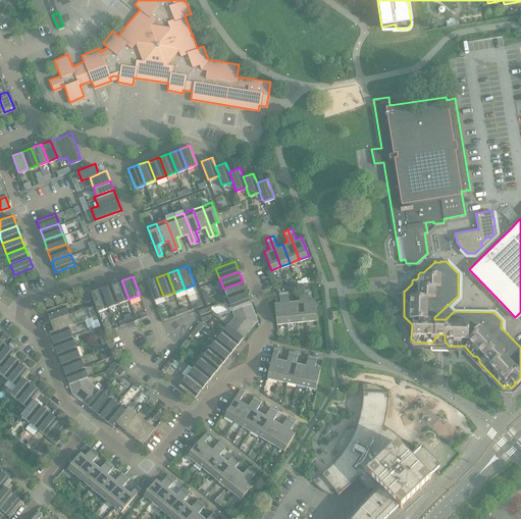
[(163,296),(156,277),(146,281),(153,300),(163,296)]
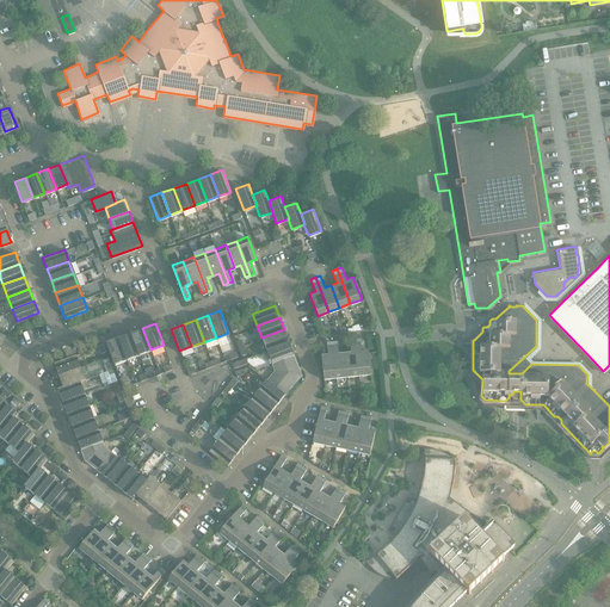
[(151,350),(142,328),(130,332),(139,354),(151,350)]
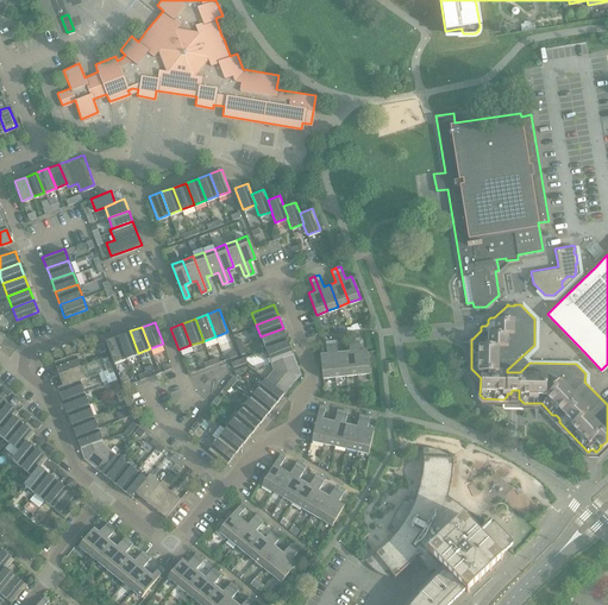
[(287,340),(283,328),(261,336),(265,348),(287,340)]
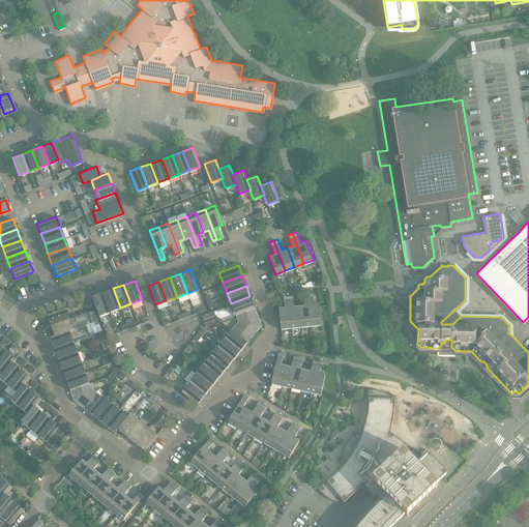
[(120,308),(113,288),(103,292),(109,312),(120,308)]
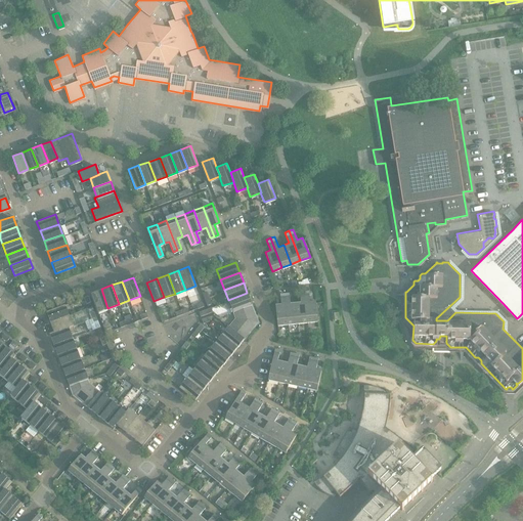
[(107,308),(101,289),(90,293),(97,312),(107,308)]
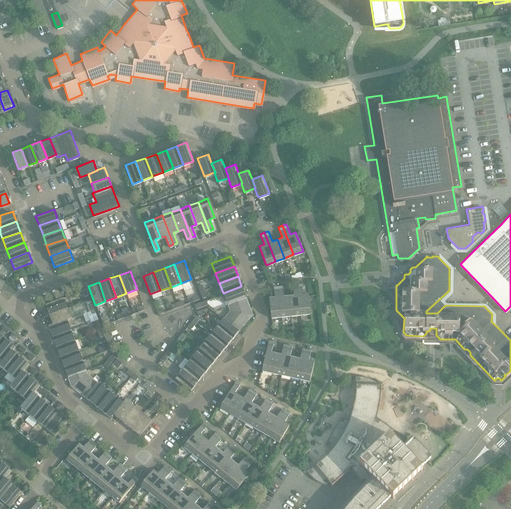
[(310,313),(307,293),(302,293),(301,282),(296,283),(300,314),(310,313)]
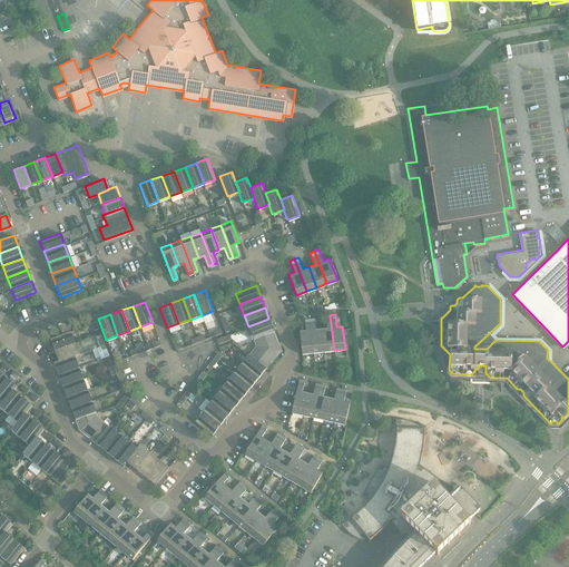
[(334,350),(330,315),(325,315),(326,328),(321,329),(323,351),(334,350)]
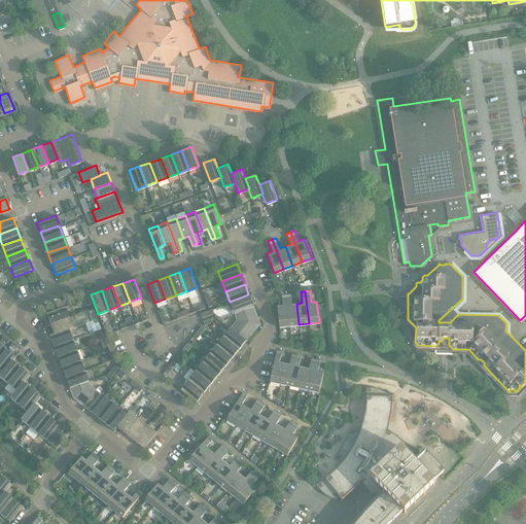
[(299,324),(296,304),(291,304),(290,292),(285,293),(288,325),(299,324)]
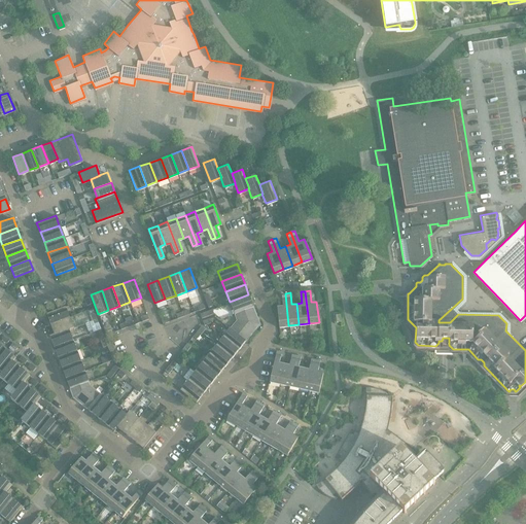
[(288,325),(285,293),(281,293),(282,305),(276,306),(278,326),(288,325)]
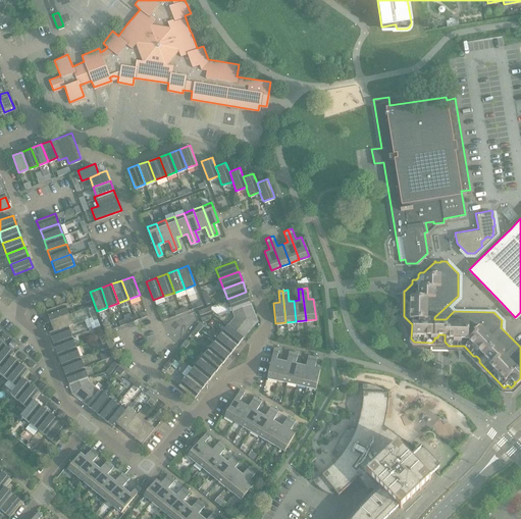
[(250,302),(246,292),(227,299),(231,310),(250,302)]
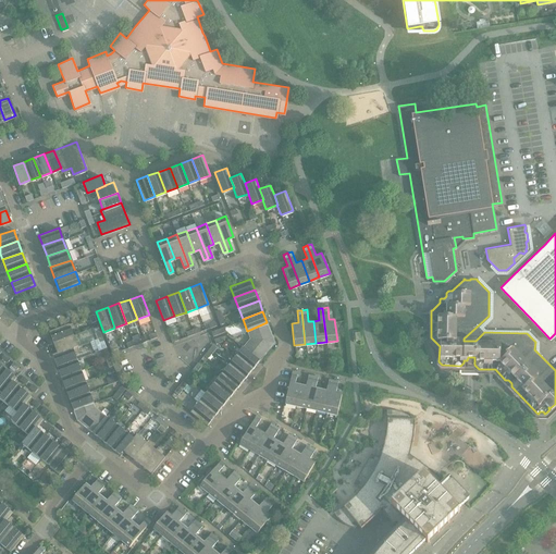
[(73,333),(69,322),(48,330),(52,341),(73,333)]
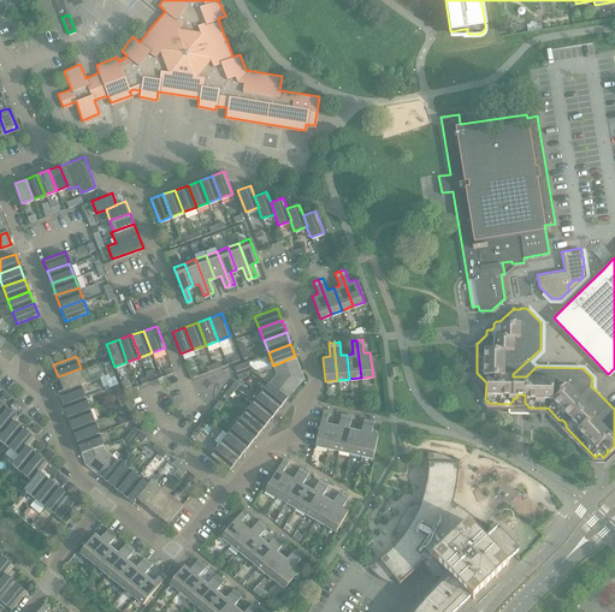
[(285,398),(303,376),(295,356),(273,366),(276,372),(267,382),(285,398)]
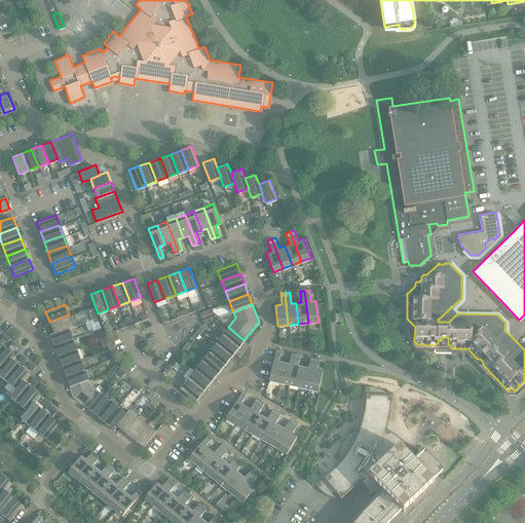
[(73,326),(69,314),(49,322),(53,332),(61,329),(61,330),(68,327),(73,326)]
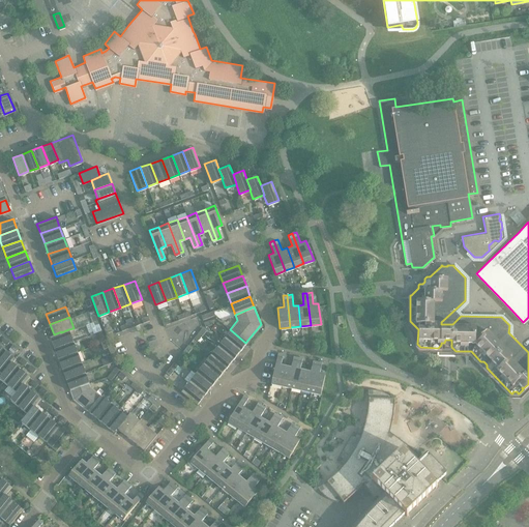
[(72,340),(68,329),(61,332),(61,331),(54,334),(49,335),(53,347),(72,340)]
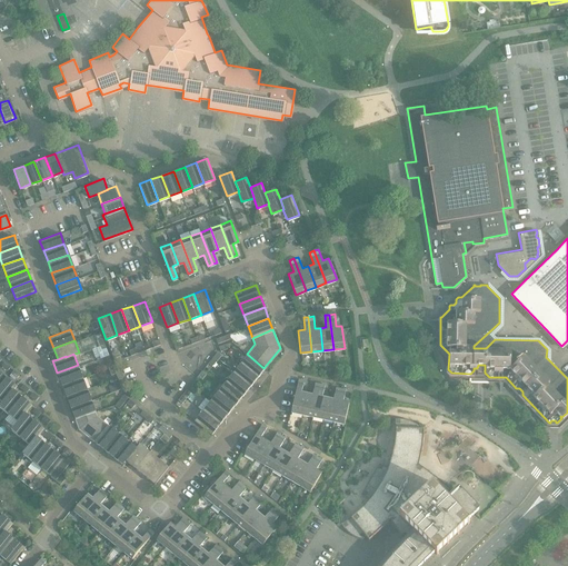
[(263,368),(247,354),(239,363),(257,377),(263,368)]
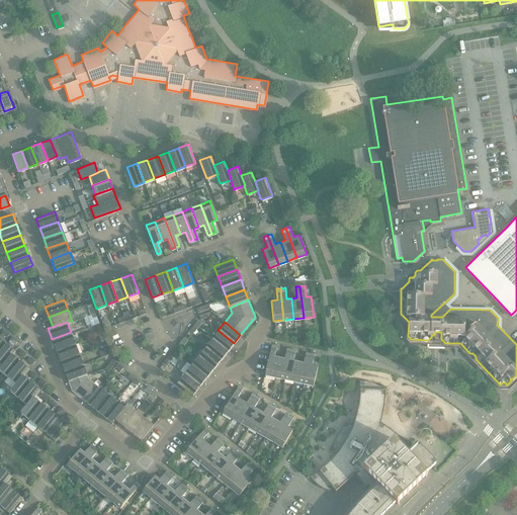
[(234,343),(218,330),(210,339),(227,351),(234,343)]
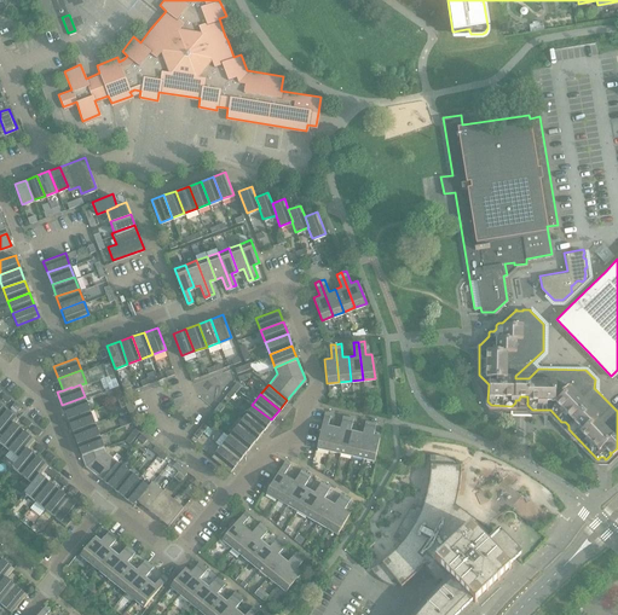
[(90,410),(85,396),(62,405),(67,418),(90,410)]
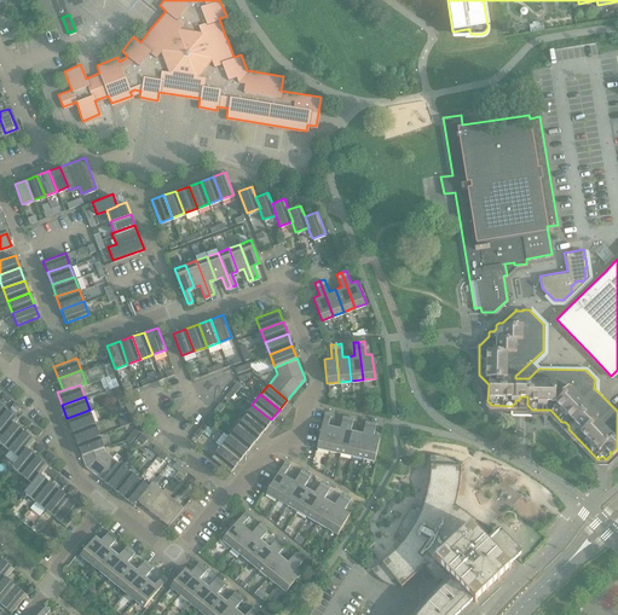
[(271,419),(252,405),(244,415),(263,430),(271,419)]
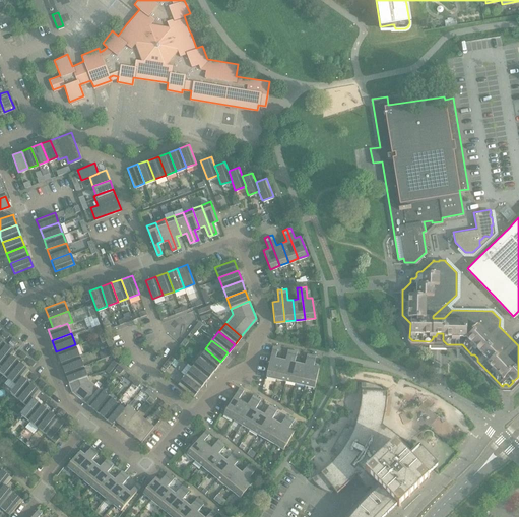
[(7,361),(11,354),(14,350),(5,343),(0,349),(0,365),(1,366),(6,360),(7,361)]
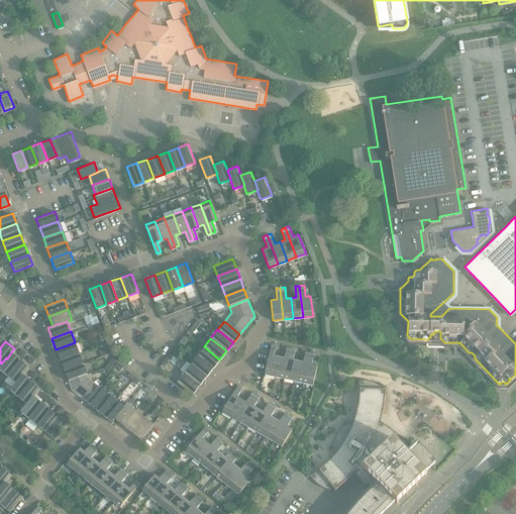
[(78,351),(75,342),(56,349),(60,358),(78,351)]
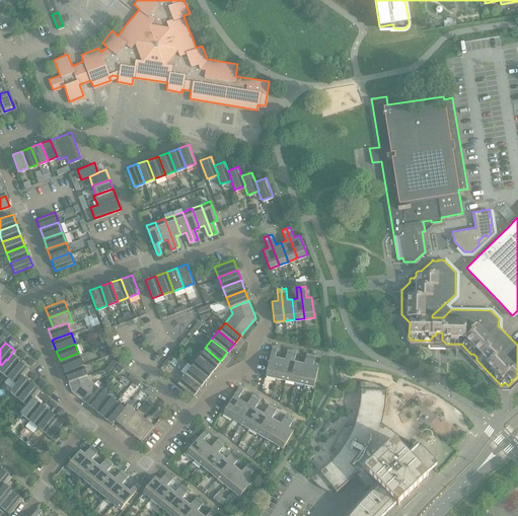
[(275,377),(279,358),(274,357),(277,345),(272,344),(265,374),(275,377)]
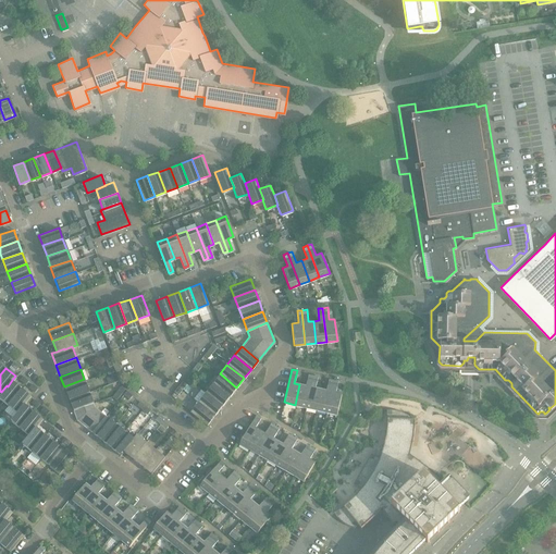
[(305,407),(312,373),(308,372),(305,385),(299,384),(295,405),(305,407)]
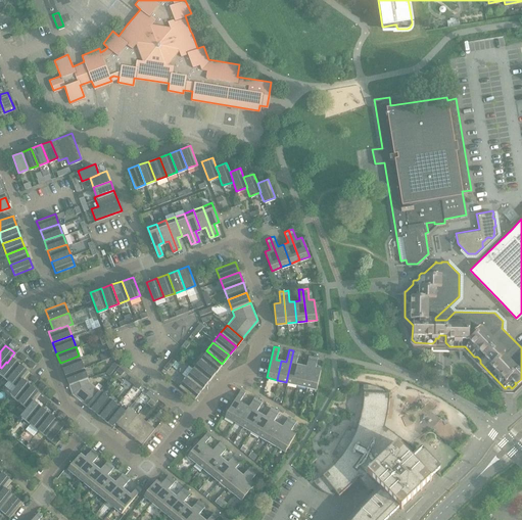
[(222,364),(206,350),(199,359),(215,372),(222,364)]
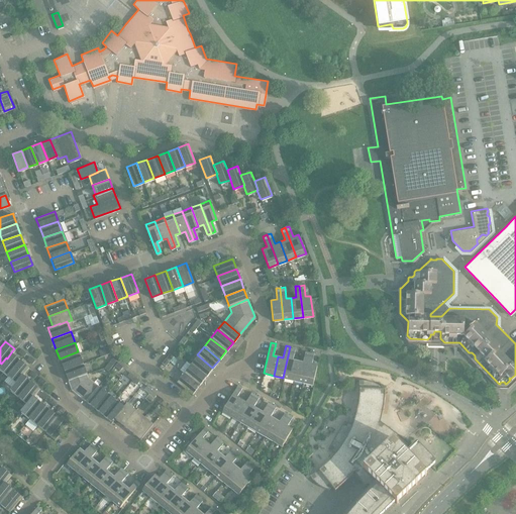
[(293,380),(297,360),(292,358),(294,347),(290,346),(283,378),(293,380)]
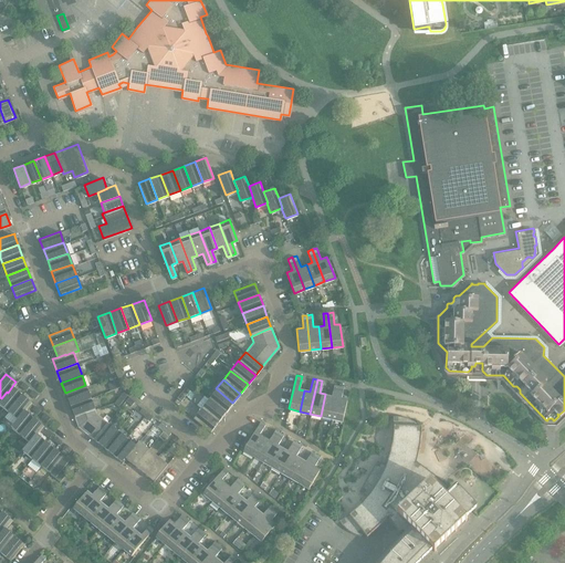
[(331,418),(338,384),(333,383),(331,395),(325,394),(321,416),(331,418)]
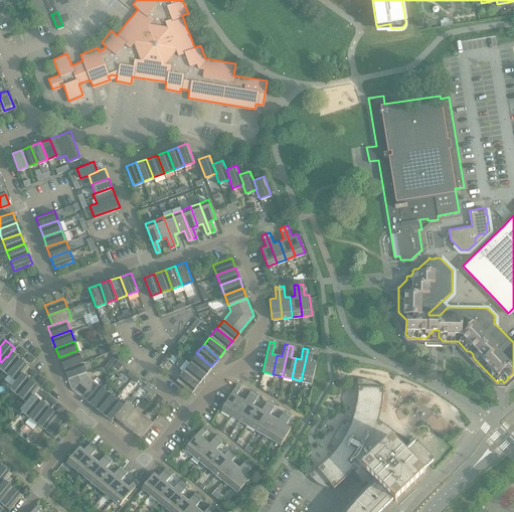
[(311,382),(315,362),(310,361),(312,350),(308,349),(301,380),(311,382)]
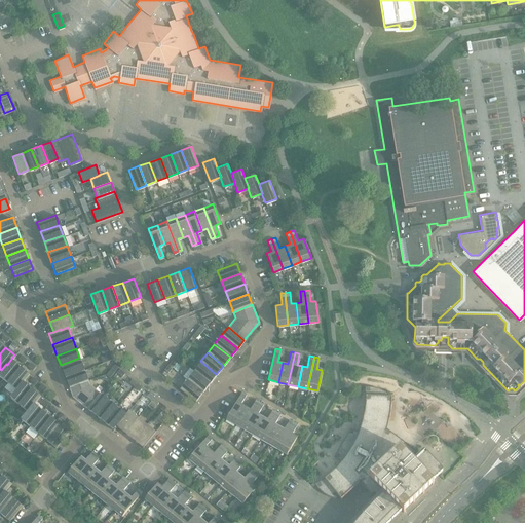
[(83,368),(79,358),(61,365),(64,375),(83,368)]
